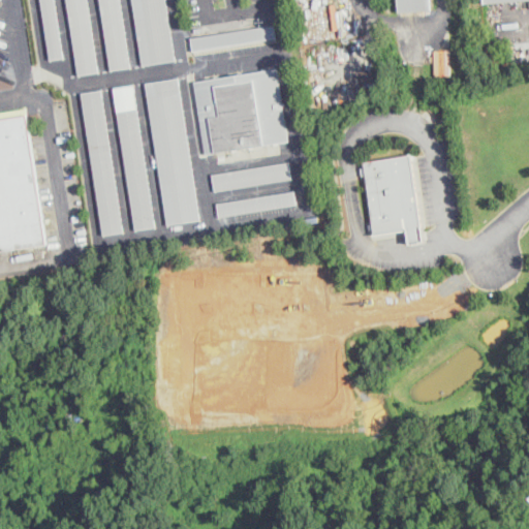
[(54,0),(64,58),(51,60),(40,0),(54,0)]
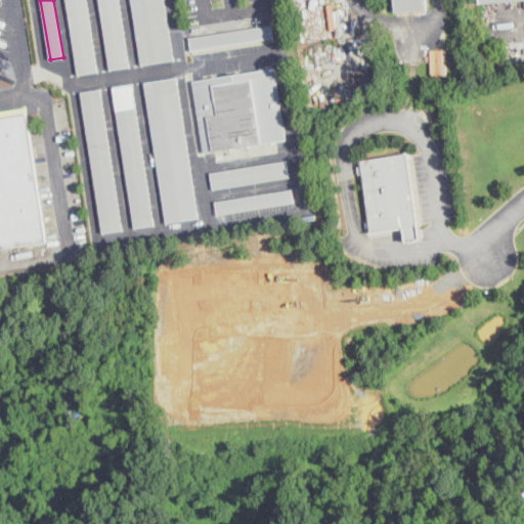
[(87,0),(98,72),(79,75),(67,0),(87,0)]
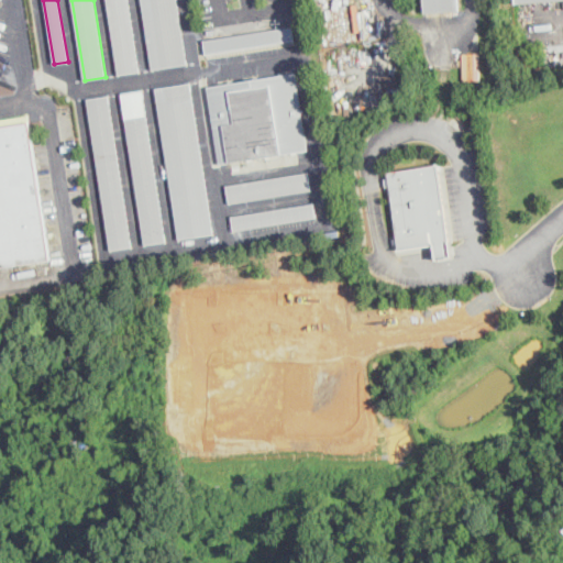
[(128,0),(140,72),(119,75),(107,0),(128,0)]
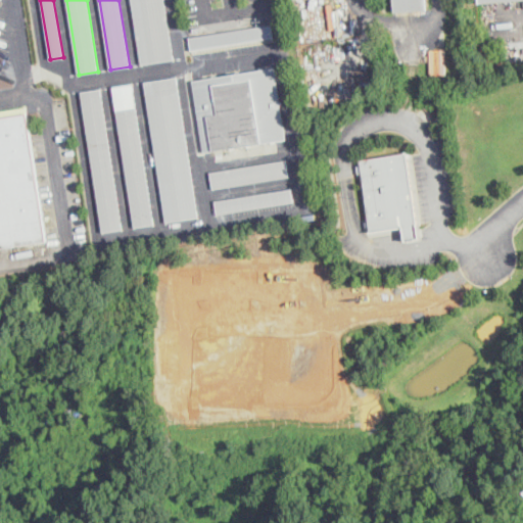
[(164,0),(174,59),(141,64),(131,0),(164,0)]
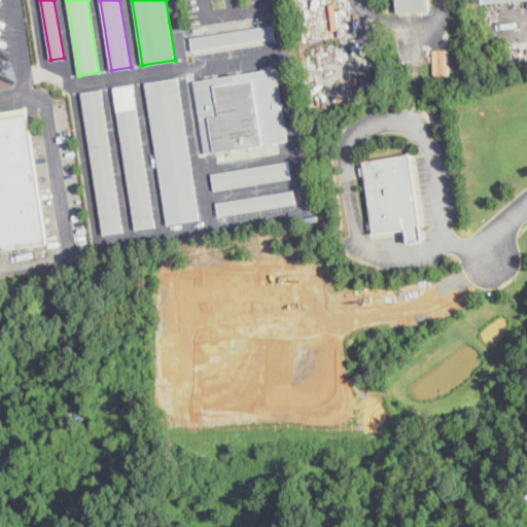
[(415,10),(397,12),(396,0),(428,0),(429,9),(415,10)]
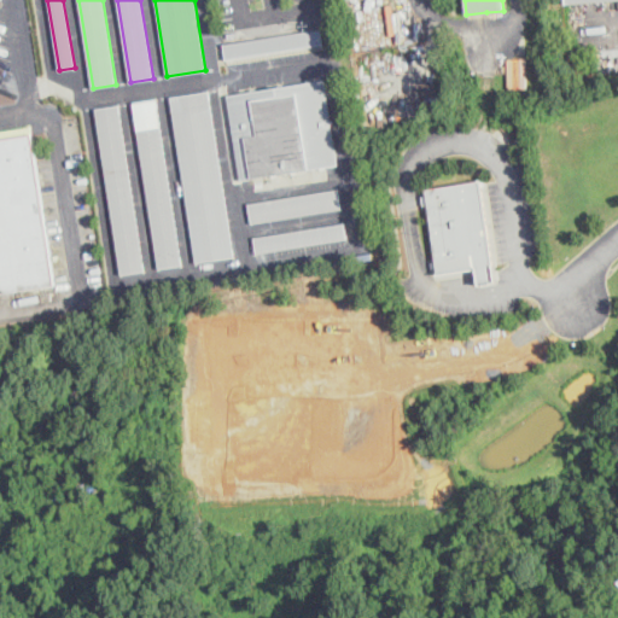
[(325,42),(226,58),(223,42),(322,27),(325,42)]
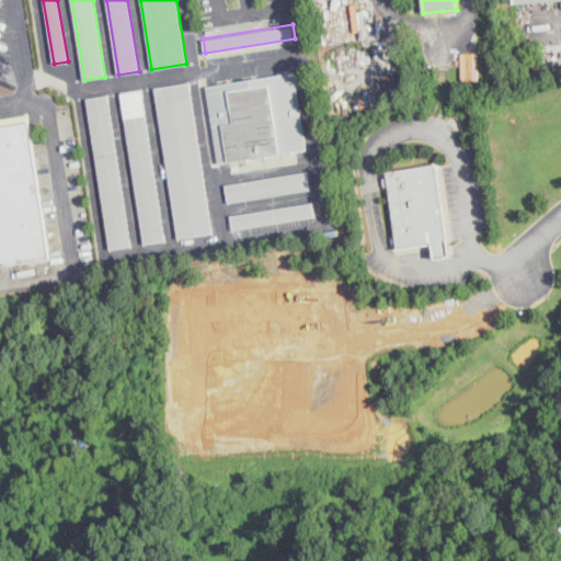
[(461,79),(461,52),(478,52),(479,78),(461,79)]
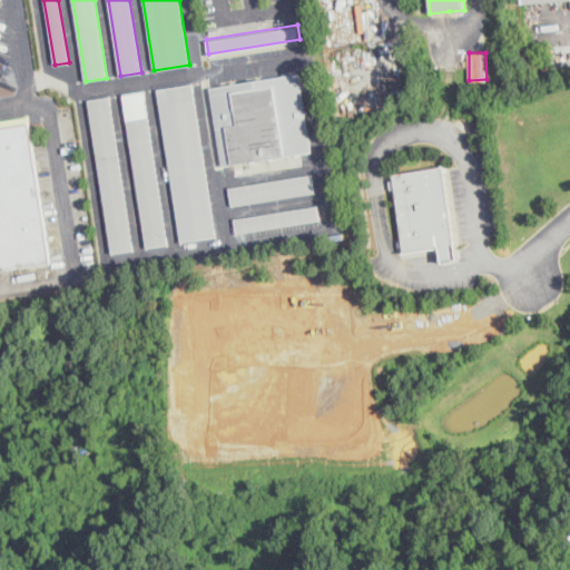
[(285,156),(233,164),(227,127),(238,125),(232,85),(273,78),(285,156)]
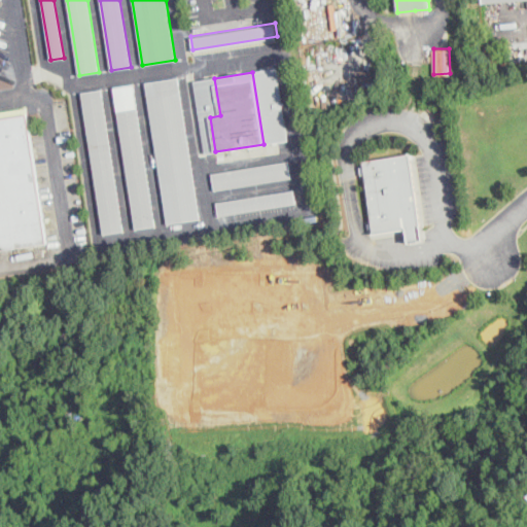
[(200,219),(168,224),(146,82),(178,77),(200,219)]
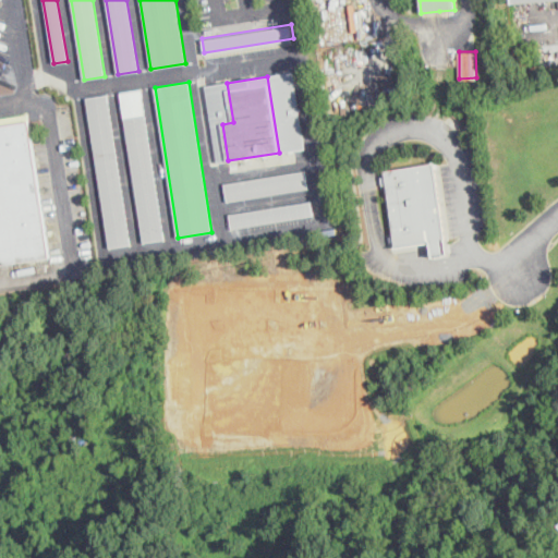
[(165,239),(144,242),(121,93),(141,89),(165,239)]
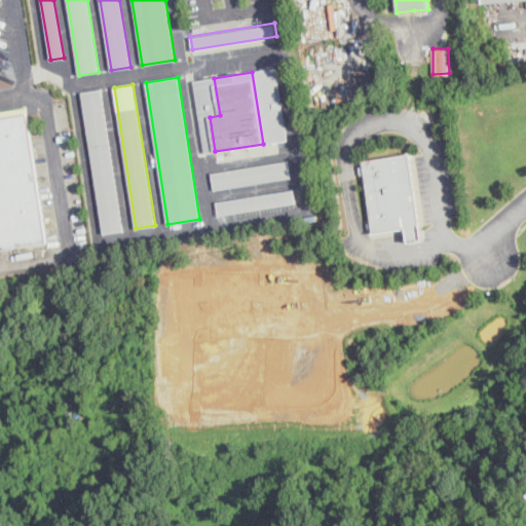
[(123,230),(104,233),(81,92),(102,89),(123,230)]
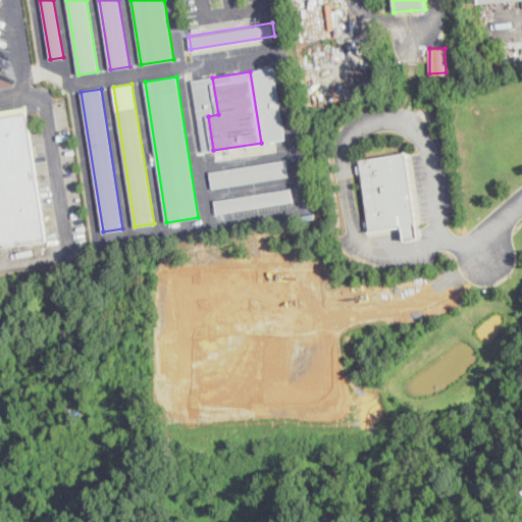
[(0,117),(28,113),(30,129),(47,241),(0,248),(0,117)]
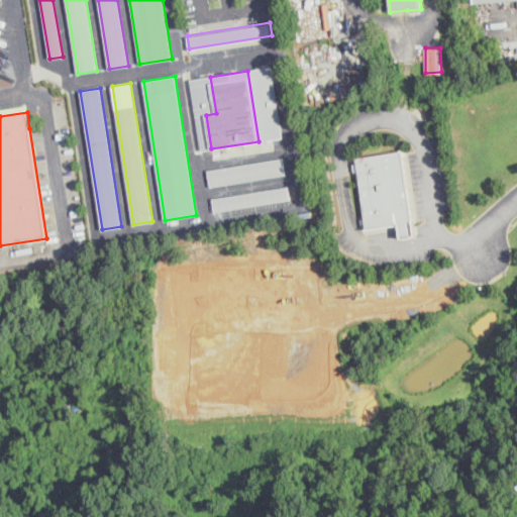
[(405,150),(418,235),(403,238),(400,220),(367,226),(355,159),(405,150)]
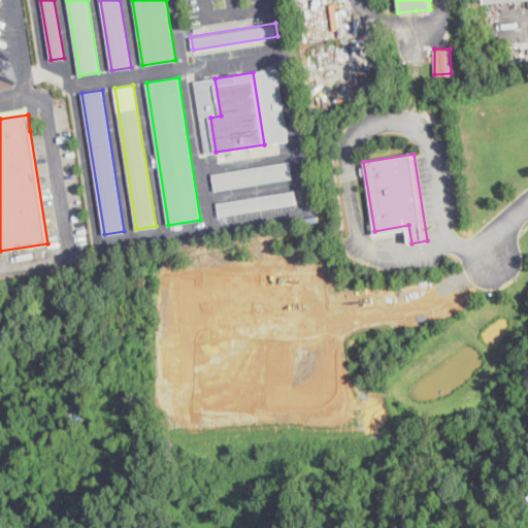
[(293,177),(215,190),(212,174),(290,162),(293,177)]
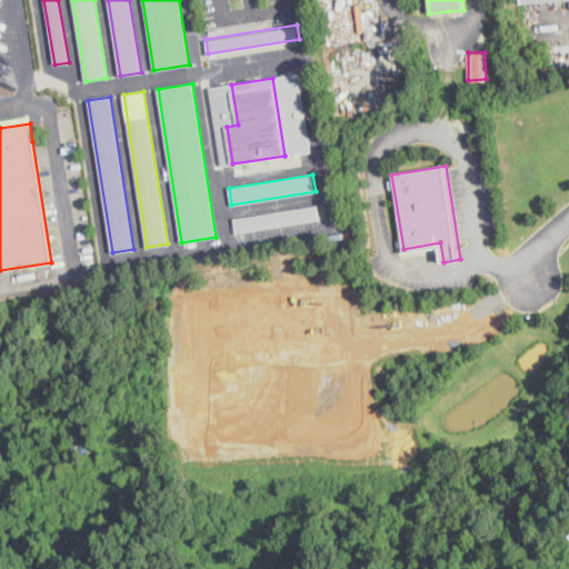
[(326,219),(236,233),(233,219),(323,205),(326,219)]
